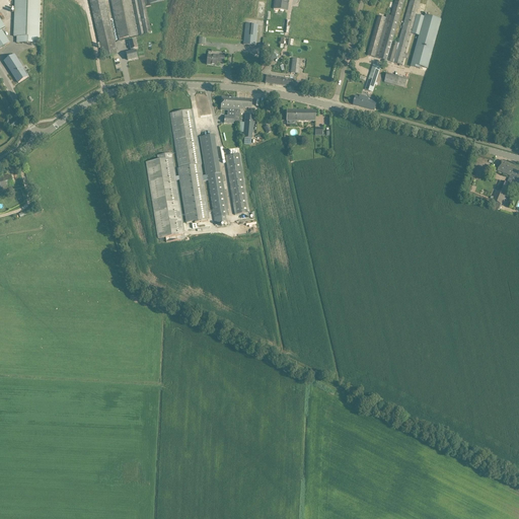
[(39,44),(39,0),(15,0),(14,36),(17,36),(17,44),(39,44)]
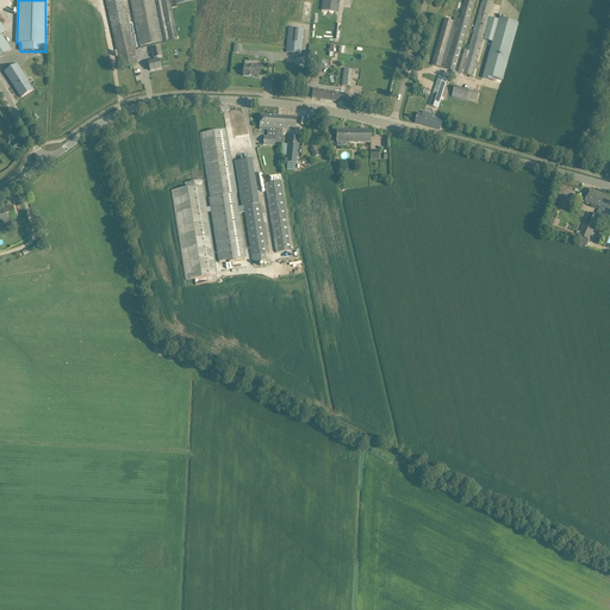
[(123,0),(122,1),(120,0),(105,0),(106,5),(120,68),(137,63),(123,0)]
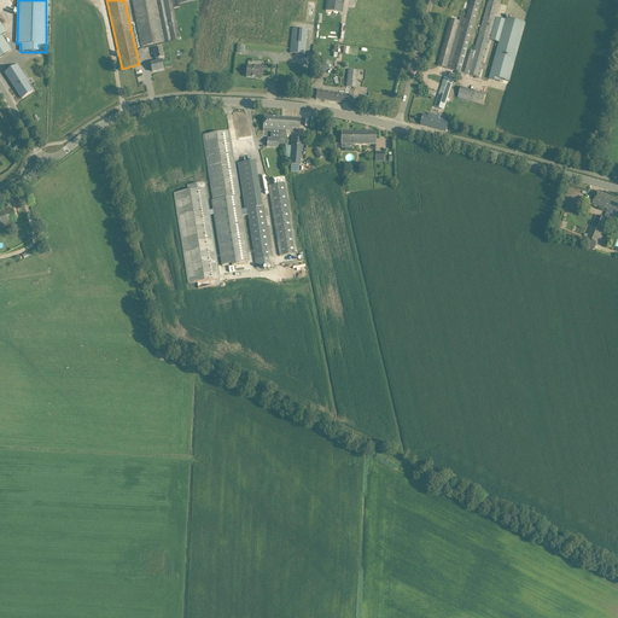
[(132,0),(141,47),(150,45),(172,41),(180,39),(174,9),(179,7),(179,5),(197,1),(196,0),(132,0)]
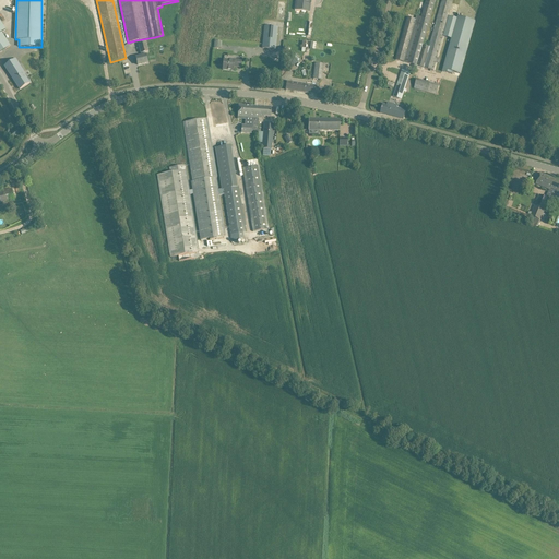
[(309,11),(310,0),(295,0),(295,9),(309,11)]
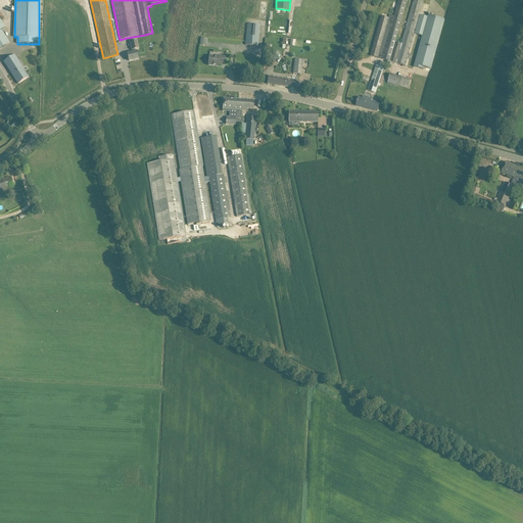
[(381,16),(370,56),(375,57),(377,58),(382,59),(386,60),(385,62),(390,64),(391,61),(406,65),(408,58),(411,59),(412,55),(409,54),(414,35),(420,13),(422,6),(424,1),(419,0),(414,0),(413,3),(401,44),(395,42),(407,2),(407,0),(398,0),(394,16),(390,15),(389,18),(381,16)]
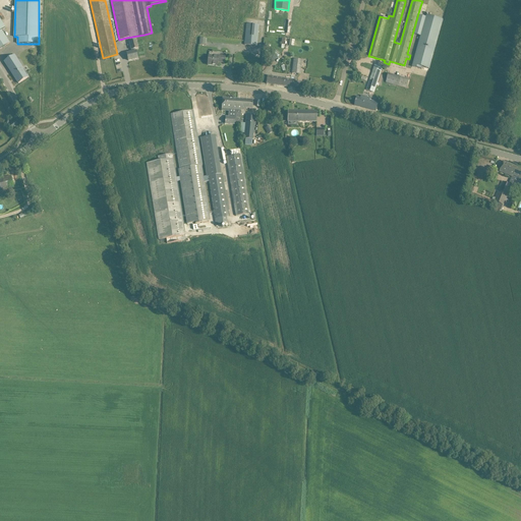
[(420,37),(412,67),(422,69),(422,67),(429,69),(444,20),(418,13),(412,35),(420,37)]
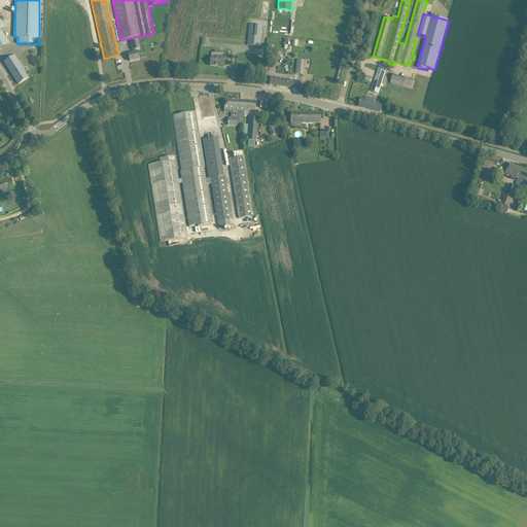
[(1,31),(5,28),(0,20),(0,49),(9,43),(1,31)]
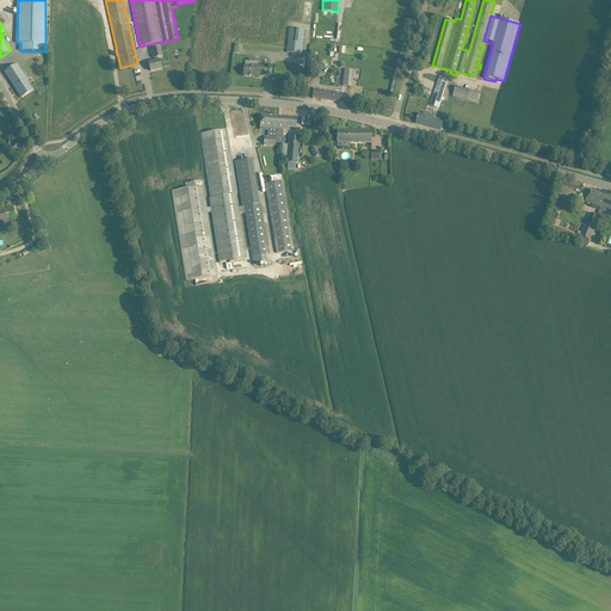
[(301,54),(302,48),(303,30),(289,29),(287,53),(301,54)]
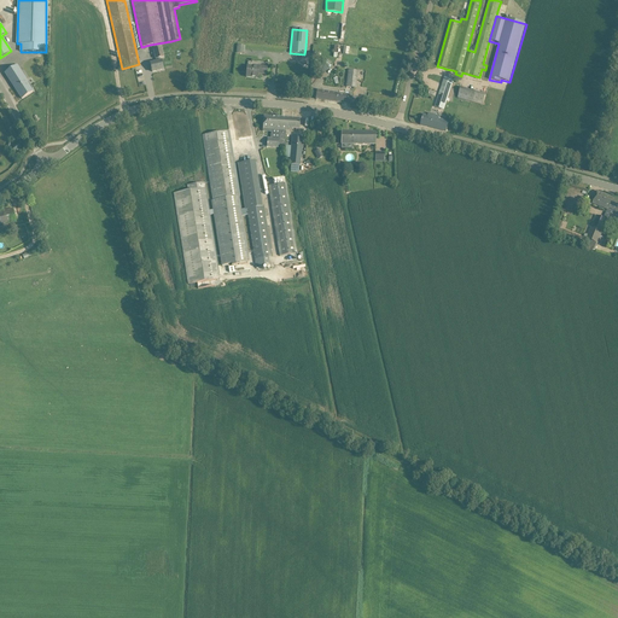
[(163,70),(161,58),(164,58),(162,48),(152,50),(155,59),(157,59),(158,62),(150,64),(152,73),(163,70)]
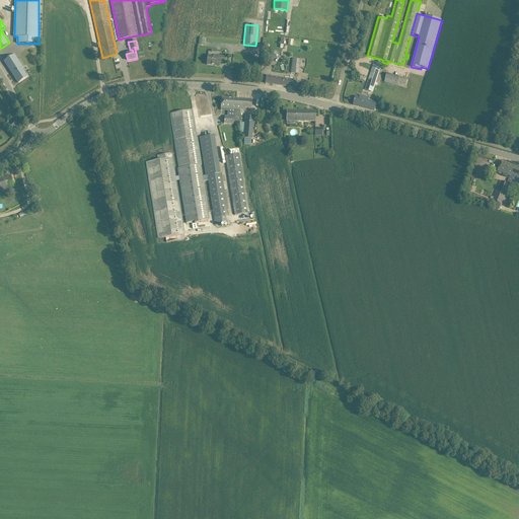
[(8,59),(4,62),(18,83),(22,80),(27,77),(28,76),(27,75),(28,75),(25,71),(24,72),(22,69),(23,68),(14,55),(8,59)]
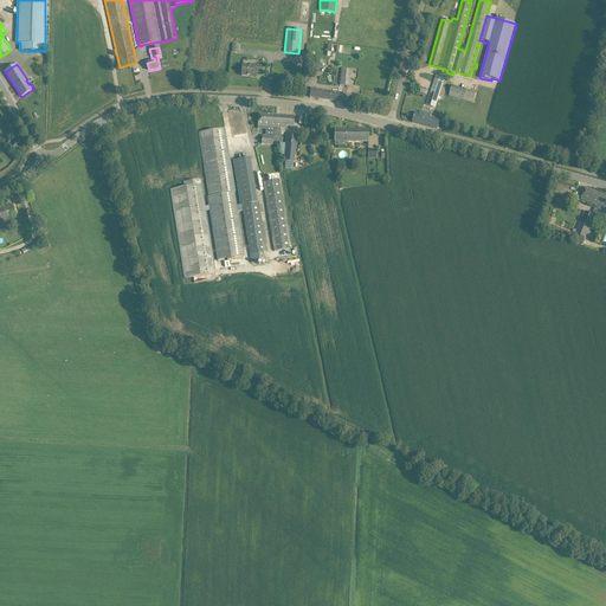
[(243,65),(242,76),(252,77),(253,72),(262,73),(262,65),(252,65),(252,66),(243,65)]
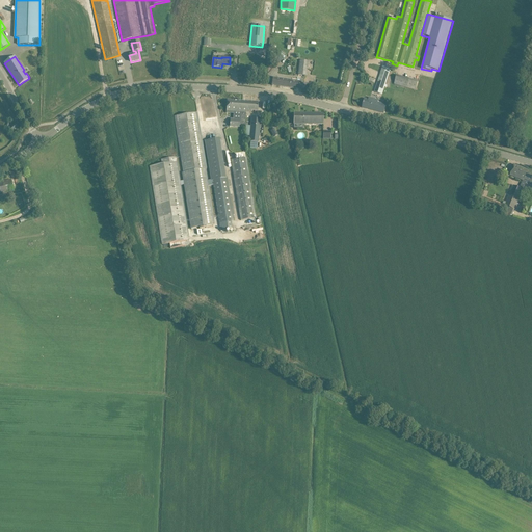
[(307,76),(307,71),(309,61),(300,60),(298,75),(307,76)]
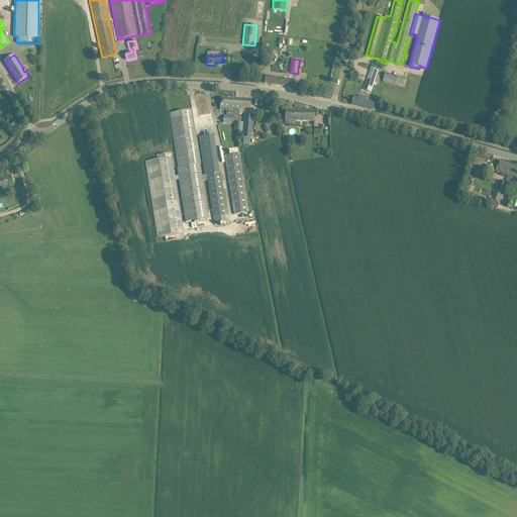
[(382,67),(378,66),(373,64),(369,77),(368,77),(365,86),(366,87),(365,90),(370,92),(372,92),(374,86),(375,87),(377,83),(375,83),(379,70),(381,70),(382,67)]
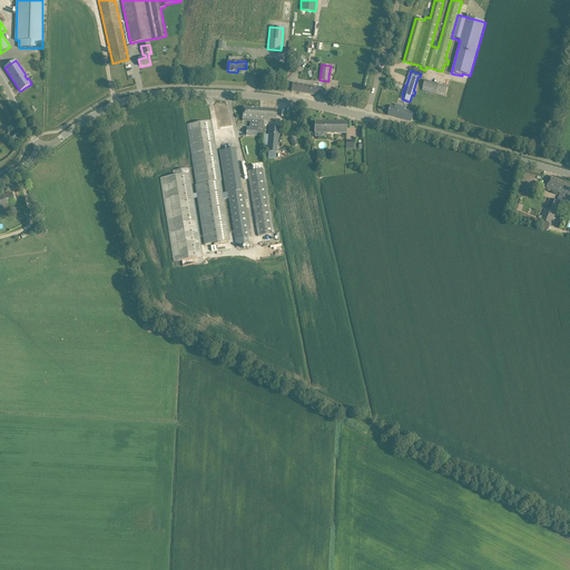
[(449,87),(425,81),(422,90),(445,98),(449,87)]
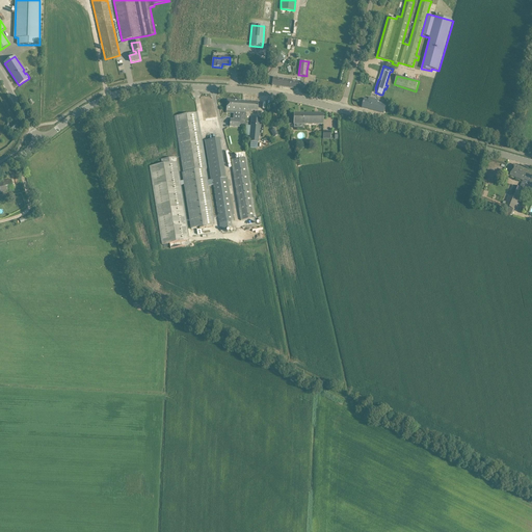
[(272,85),(299,89),(300,82),(292,81),(292,80),(273,77),(272,85)]
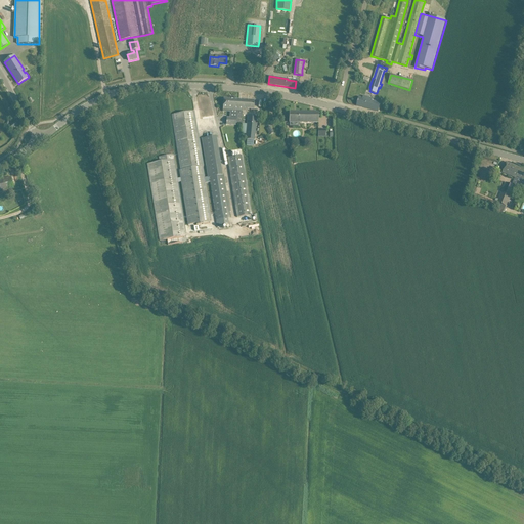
[(373,101),(374,98),(363,96),(362,98),(359,97),(357,106),(378,112),(381,103),(373,101)]
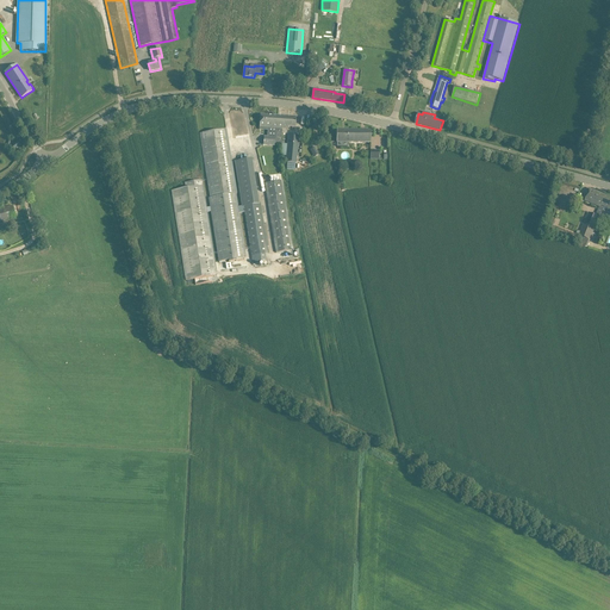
[(278,129),(278,117),(260,116),(260,128),(278,129)]
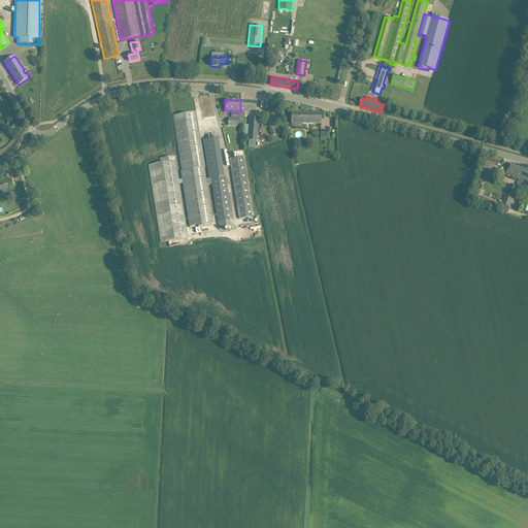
[(240,101),(240,111),(249,112),(249,110),(256,110),(256,102),(240,101)]
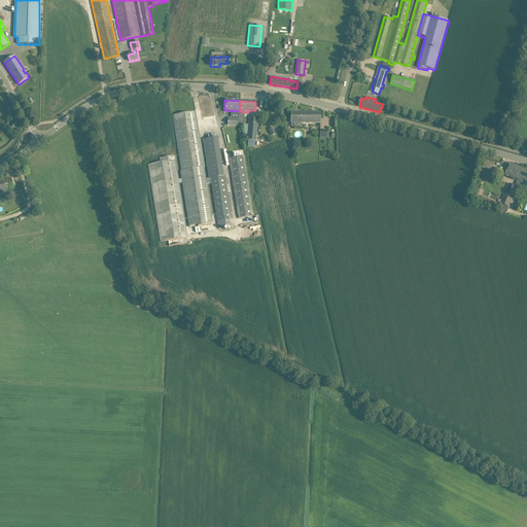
[(205,178),(204,168),(205,167),(196,112),(173,115),(181,171),(180,171),(181,179),(182,183),(189,226),(212,222),(206,184),(211,183),(217,222),(232,220),(225,176),(223,176),(217,137),(203,139),(209,178),(205,178)]
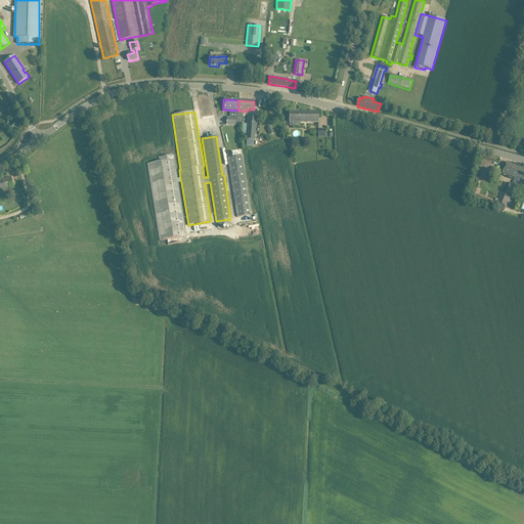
[(318,123),(318,118),(318,113),(289,112),(289,123),(318,123)]
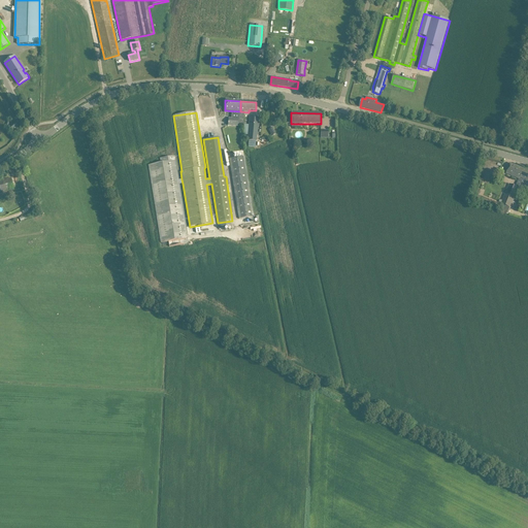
[(257,135),(259,118),(250,117),(249,125),(243,125),(243,129),(248,129),(246,140),(249,140),(248,147),(255,147),(256,141),(257,141),(257,135)]
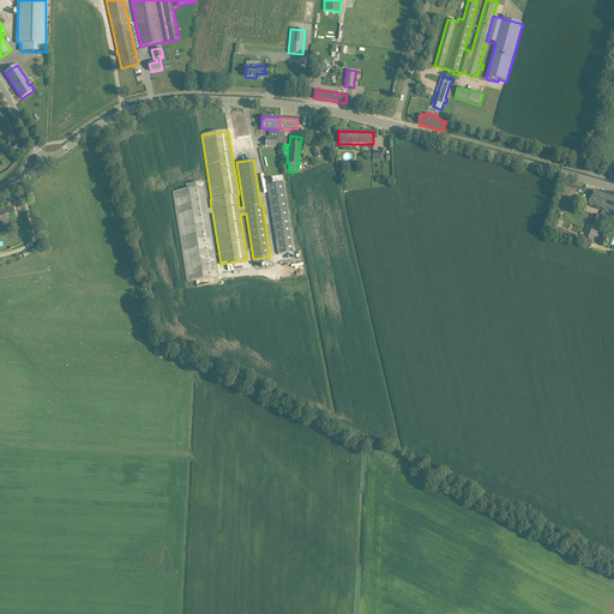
[(277,138),(265,137),(265,146),(276,148),(277,138)]
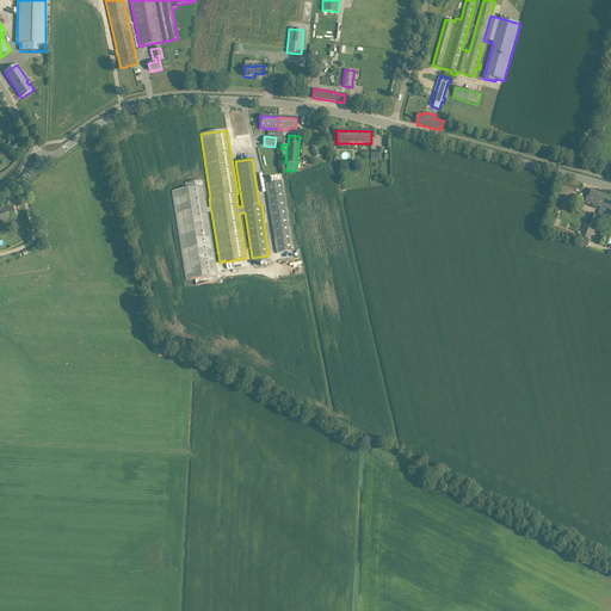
[(186,189),(172,191),(186,281),(195,279),(217,276),(208,213),(211,213),(210,208),(207,208),(203,181),(185,184),(186,189)]
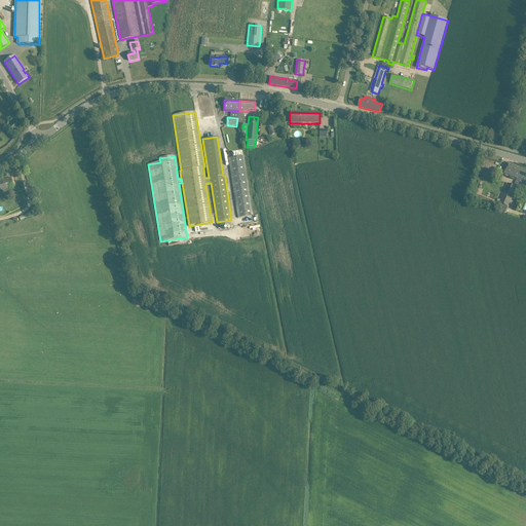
[(253,217),(243,156),(229,158),(238,219),(253,217)]
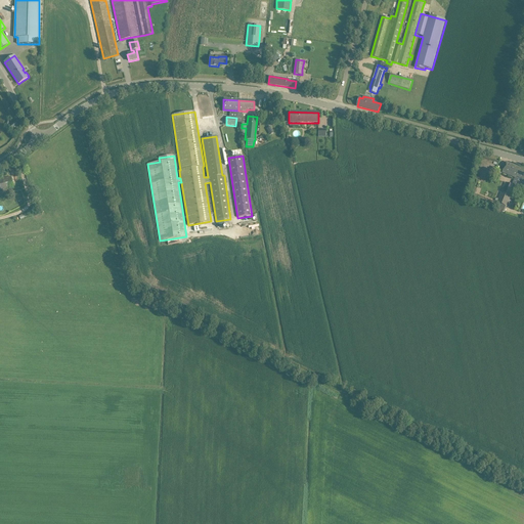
[(519,171),(520,169),(507,163),(503,172),(515,177),(518,171),(519,171)]
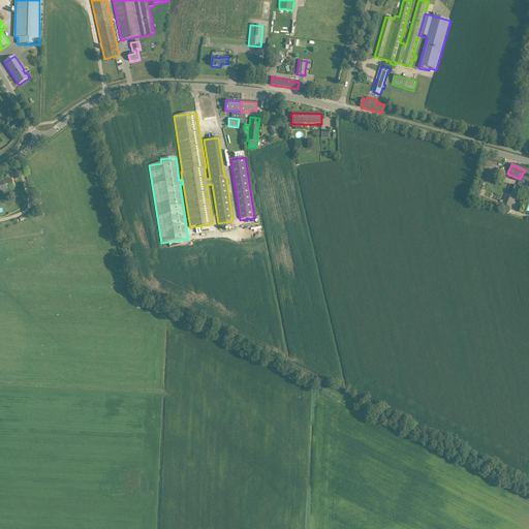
[(528,172),(526,170),(525,170),(524,173),(523,173),(520,179),(521,178),(528,181),(527,182),(528,183),(528,172)]
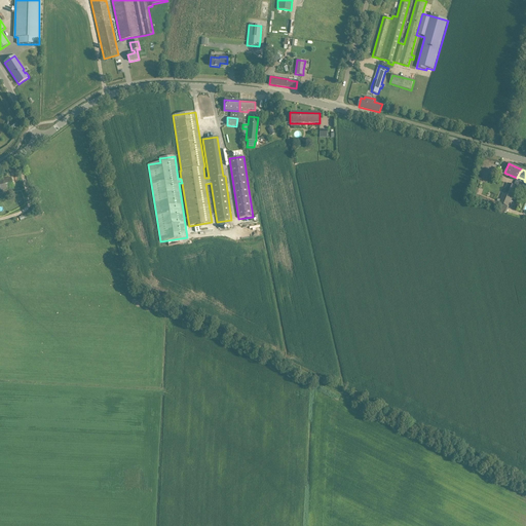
[(0,191),(13,189),(12,183),(11,178),(2,180),(0,180),(0,191)]
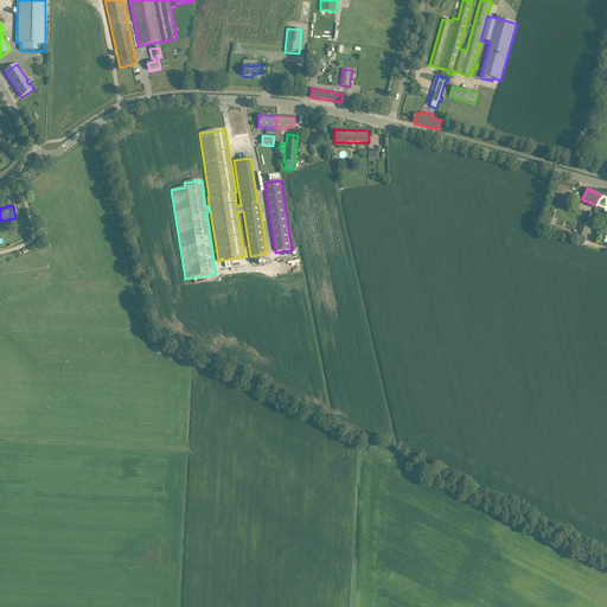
[(589,222),(593,215),(586,211),(576,235),(581,237),(588,221),(589,222)]
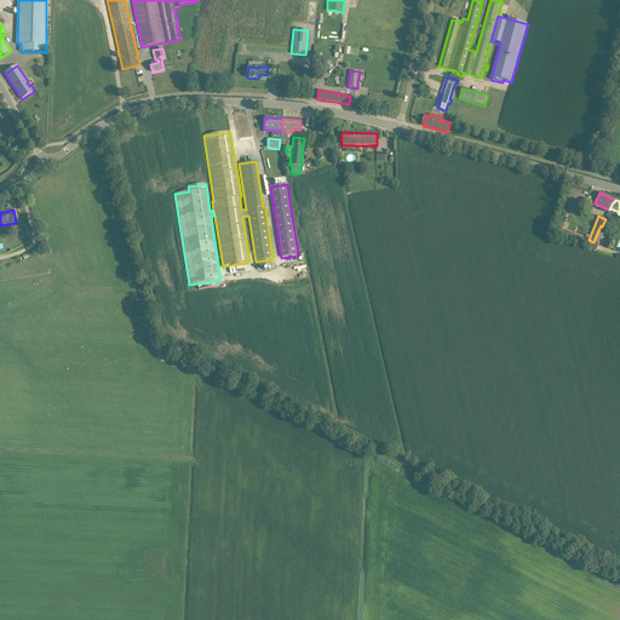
[(600,245),(609,220),(606,219),(602,227),(601,225),(593,242),(591,248),(597,251),(600,245)]
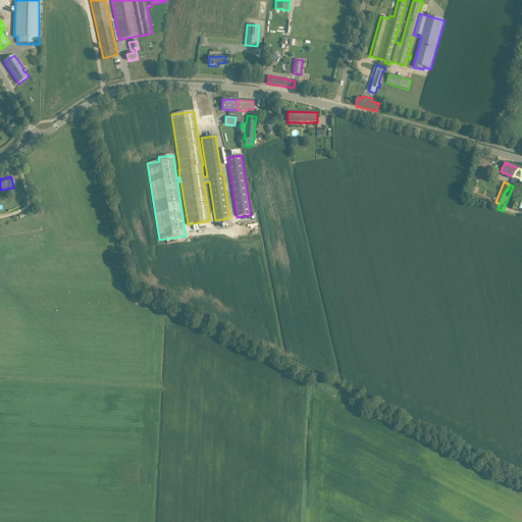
All buildings are outlined.
